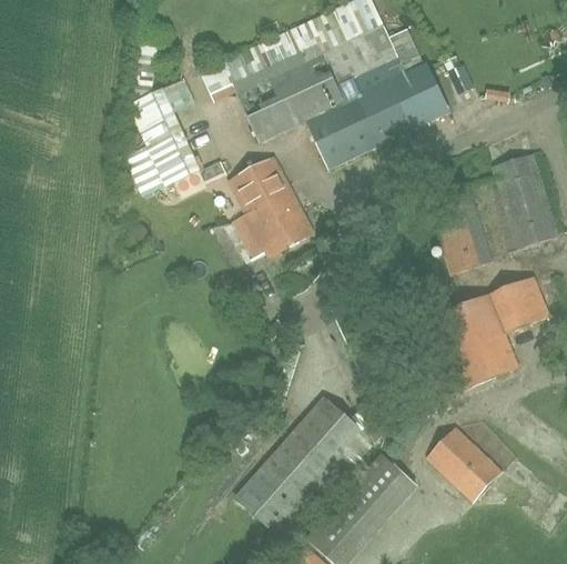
[(437,87),(433,89),(406,27),(385,36),(370,0),(350,0),(199,70),(213,102),(234,92),(259,144),(309,122),(319,144),(316,145),(328,170),(451,113),(437,87)]
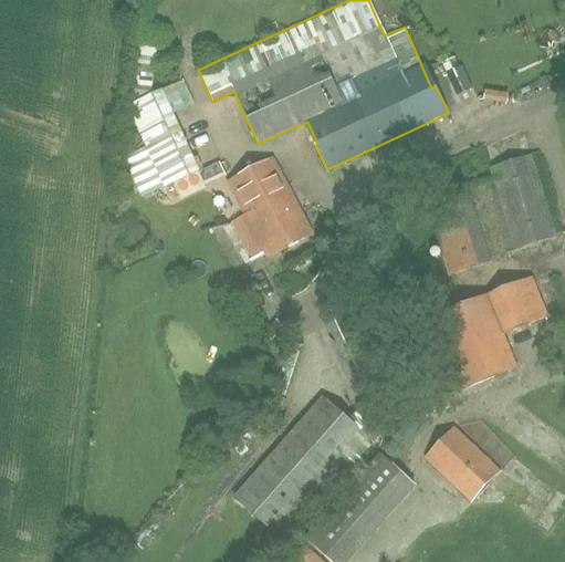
[(546,30),(553,41),(560,38),(553,27),(546,30)]
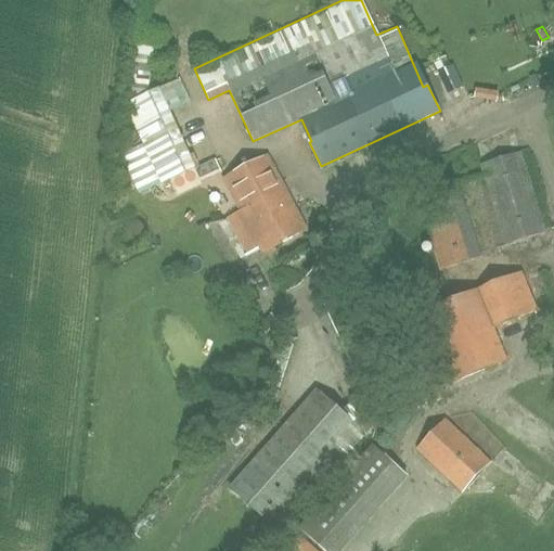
[(124,102),(142,142),(120,151),(139,191),(159,181),(170,177),(178,193),(201,182),(193,166),(195,165),(169,109),(187,101),(184,97),(185,95),(178,77),(124,102)]
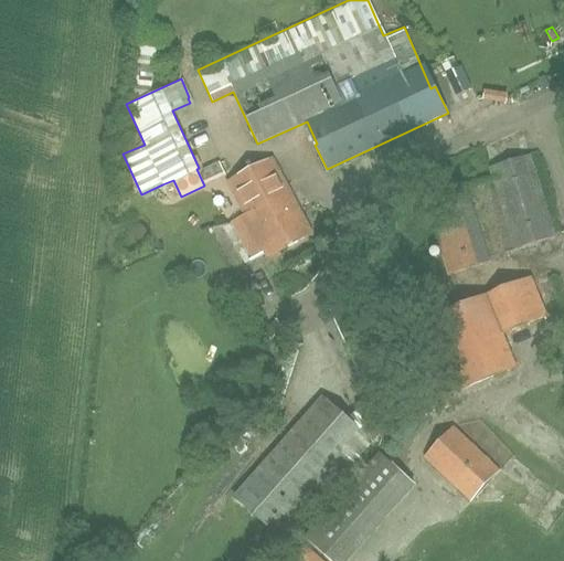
[(489,166),(514,247),(554,234),(529,154),(489,166)]
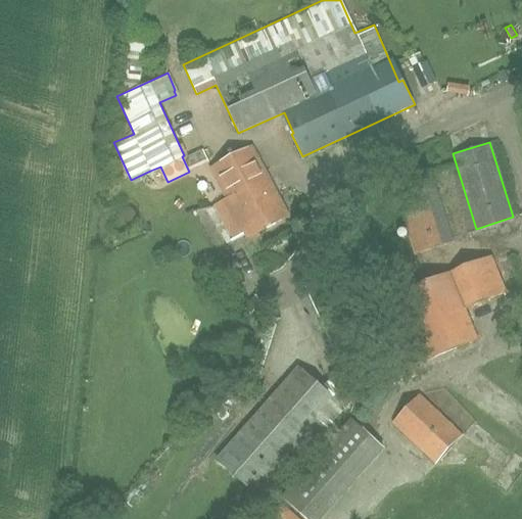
[(264,170),(259,162),(250,145),(211,167),(228,196),(212,204),(214,205),(255,182),(252,177),(264,170)]
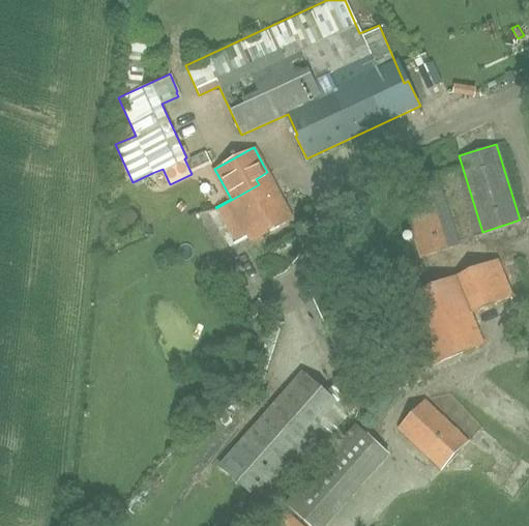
[(253,238),(263,232),(292,216),(267,172),(256,179),(259,184),(216,208),(230,233),(245,225),(253,238)]
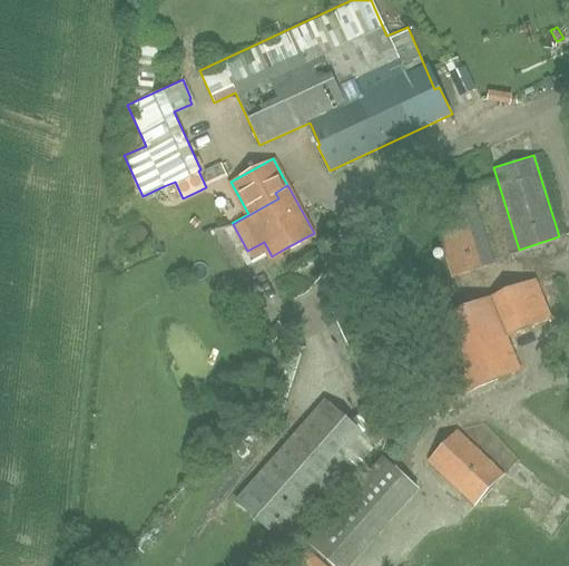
[(428,199),(452,276),(493,263),(469,186),(428,199)]
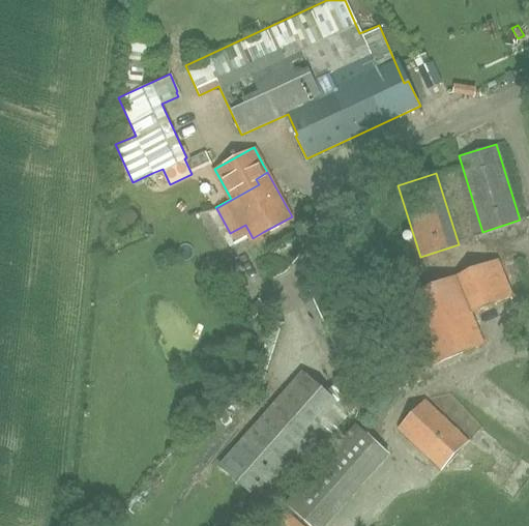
[(407,294),(435,362),(483,343),(471,311),(513,294),(498,258),(407,294)]
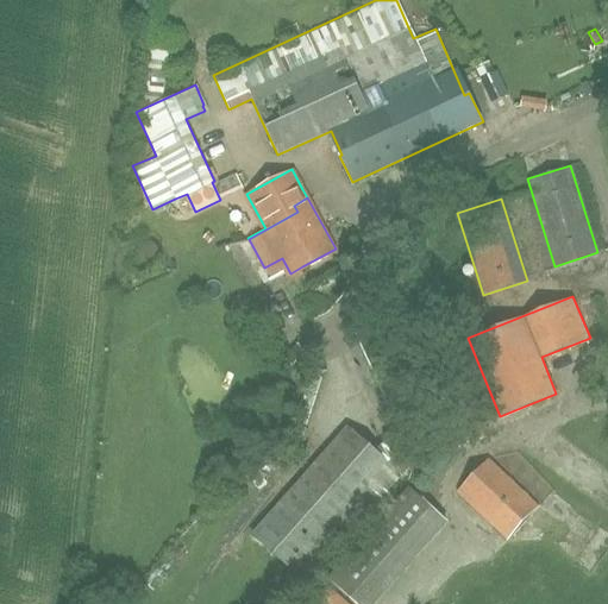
[(397,469),(399,472),(400,474),(413,463),(431,444),(420,417),(418,417),(375,316),(344,329),(387,432),(382,434),(397,469)]
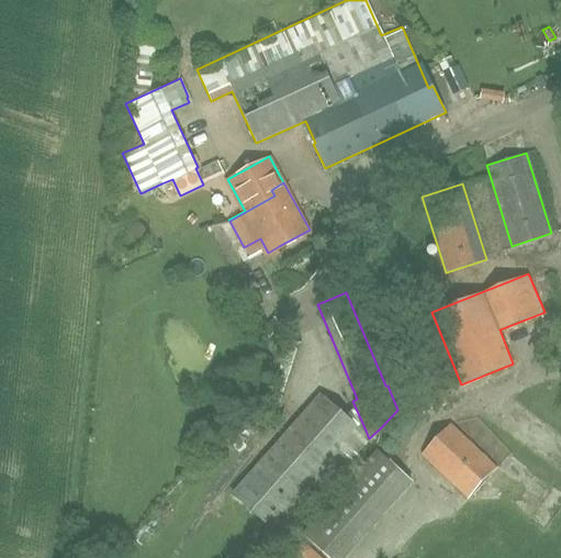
[(397,355),(419,413),(449,402),(426,345),(397,355)]
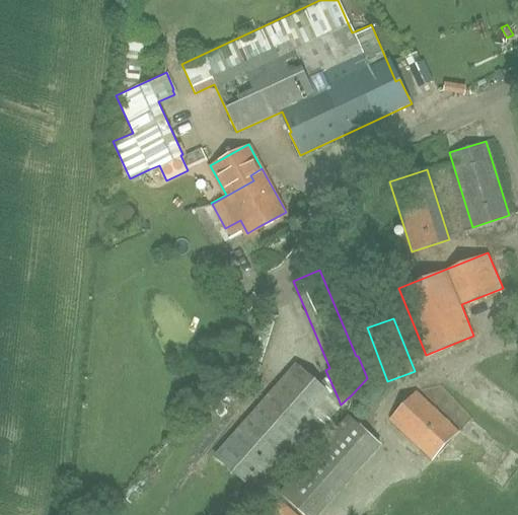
[(340,402),(339,399),(294,361),(213,453),(260,494),(340,402)]
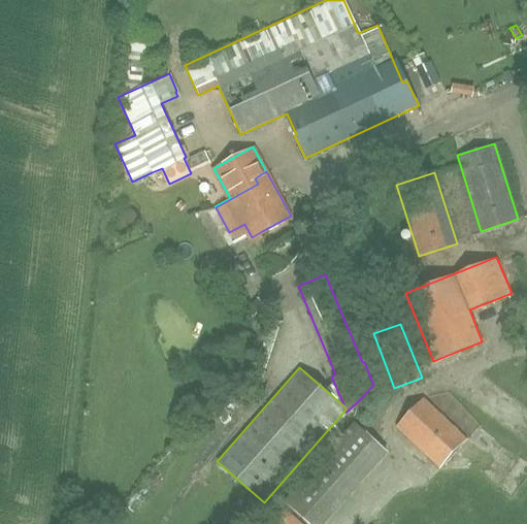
[(468,437),(423,395),(394,426),(438,467),(468,437)]
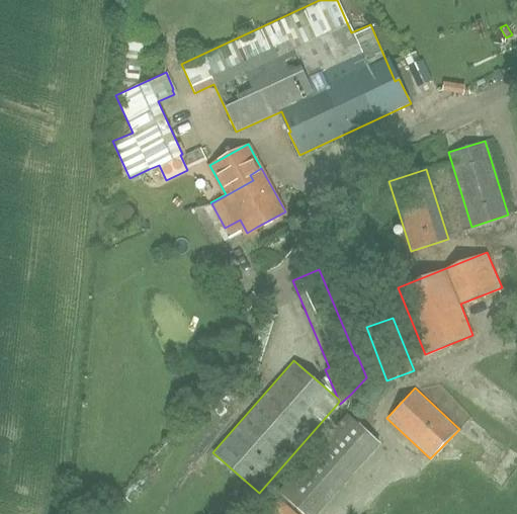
[(302,513),(314,513),(378,442),(347,415),(278,493),(302,513)]
